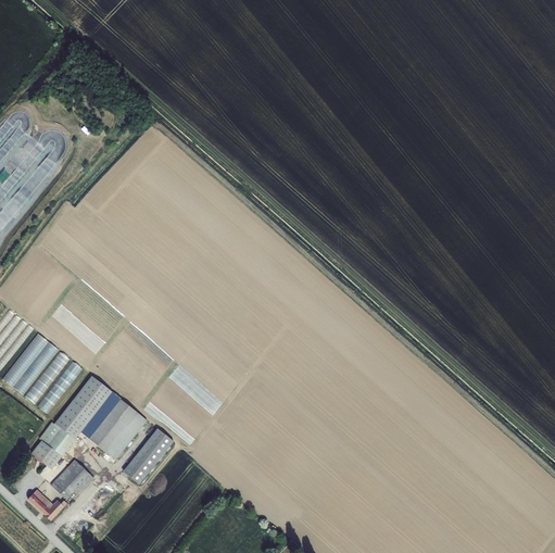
[(23,392),(57,346),(35,330),(1,377),(23,392)]
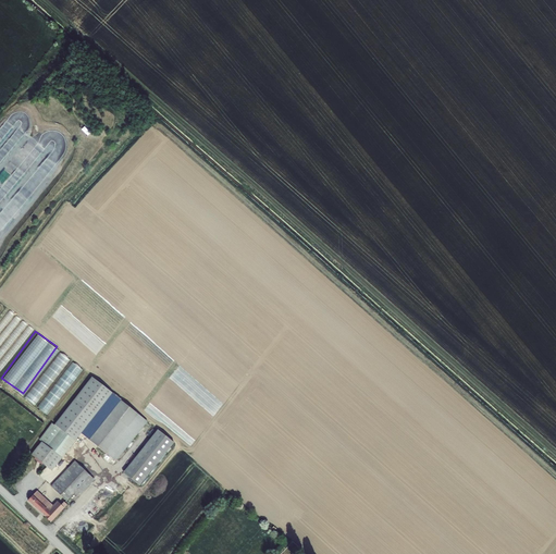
[(61,349),(53,357),(61,365),(69,357),(61,349)]
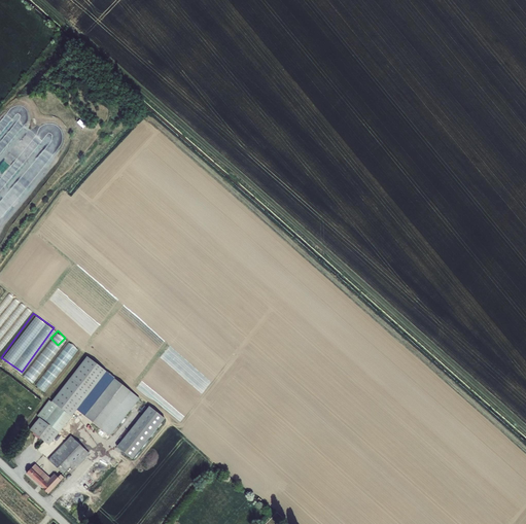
[(47,443),(91,391),(107,372),(88,355),(51,400),(49,398),(37,414),(39,415),(29,427),(47,443)]
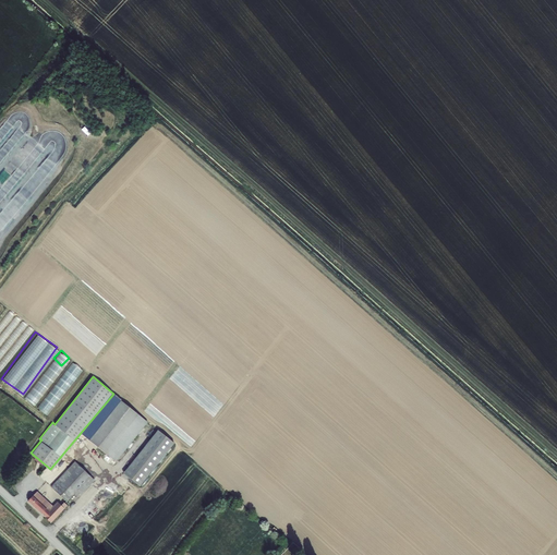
[(93,435),(121,456),(146,422),(120,401),(93,435)]
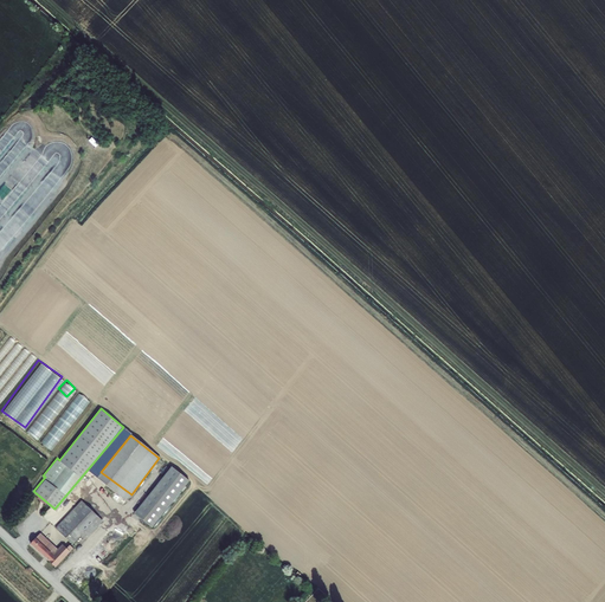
[(135,513),(153,526),(190,479),(172,466),(135,513)]
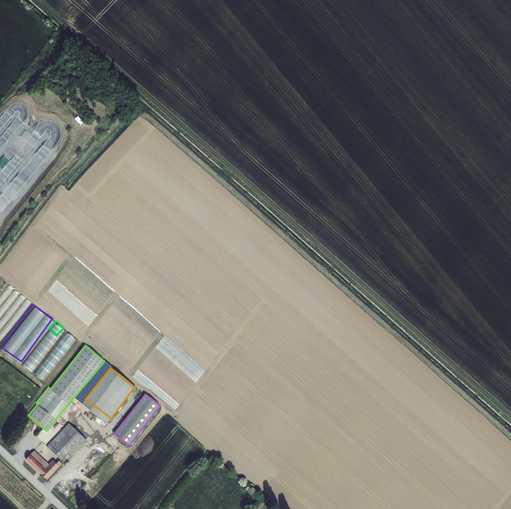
[(107,423),(111,418),(85,399),(81,404),(107,423)]
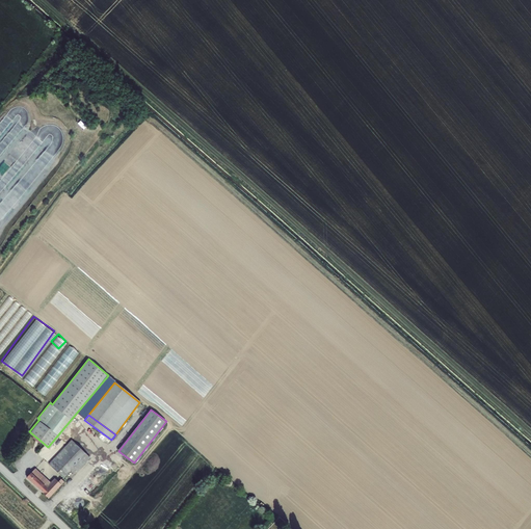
[(88,461),(91,458),(73,441),(51,466),(65,478),(72,472),(76,475),(88,461)]
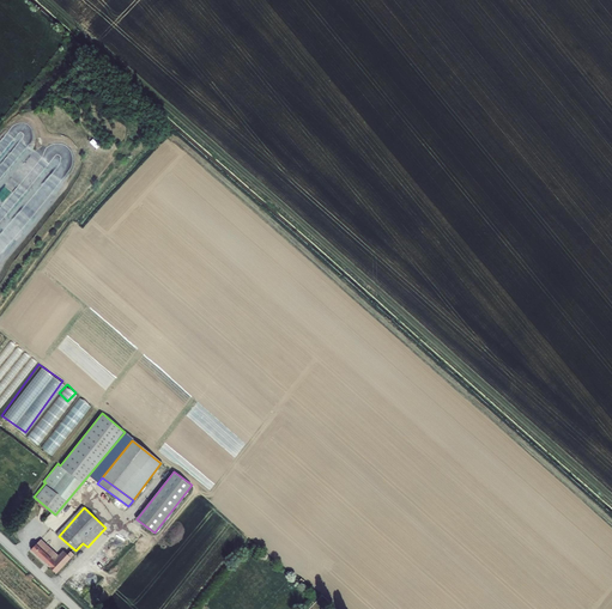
[(70,561),(74,555),(71,550),(67,553),(65,549),(56,558),(54,556),(56,553),(41,540),(31,549),(58,573),(70,561)]
